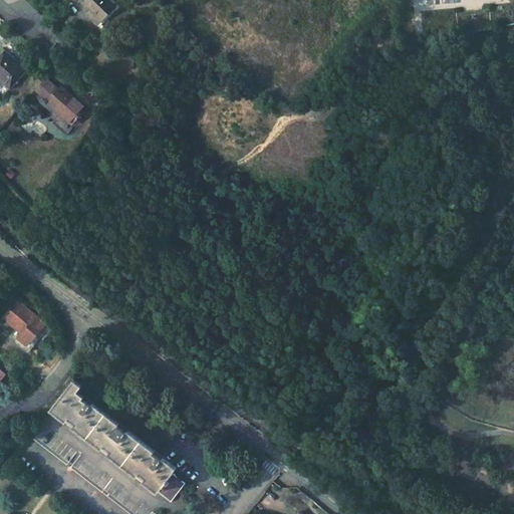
[(107,0),(71,0),(81,9),(85,5),(102,21),(114,6),(107,0)]
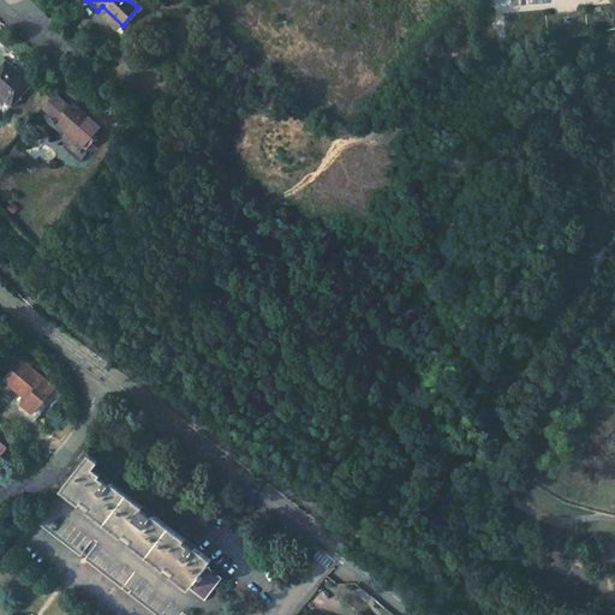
[(497,33),(483,35),(485,55),(501,53),(497,33)]
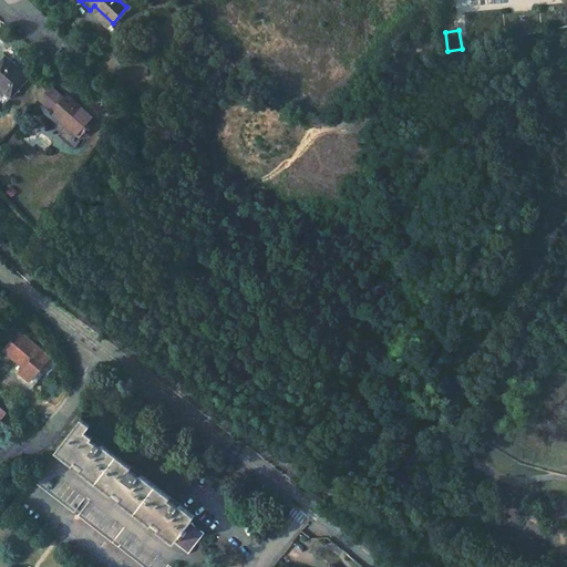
[(2,55),(0,58),(0,91),(9,99),(29,76),(2,55)]
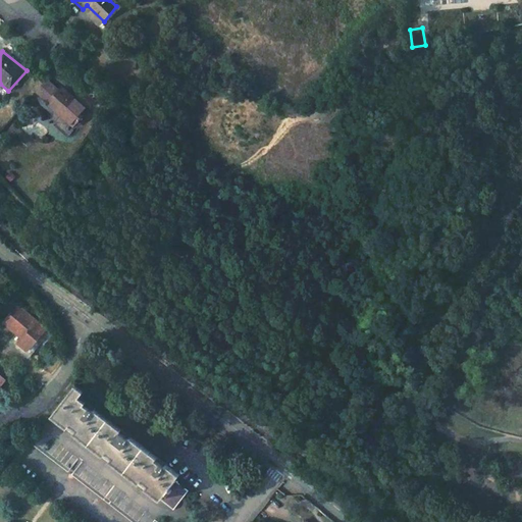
[(45,79),(33,92),(46,103),(45,104),(61,117),(63,115),(75,125),(88,111),(60,86),(57,90),(45,79)]
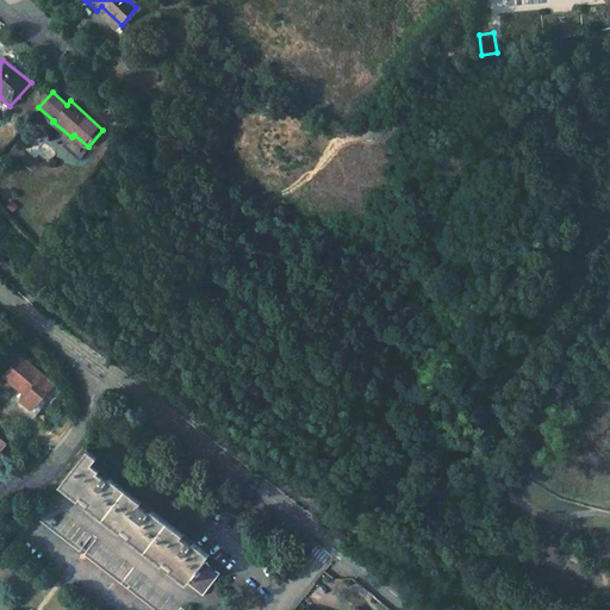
[(55,384),(22,358),(8,375),(31,393),(25,402),(36,410),(55,384)]
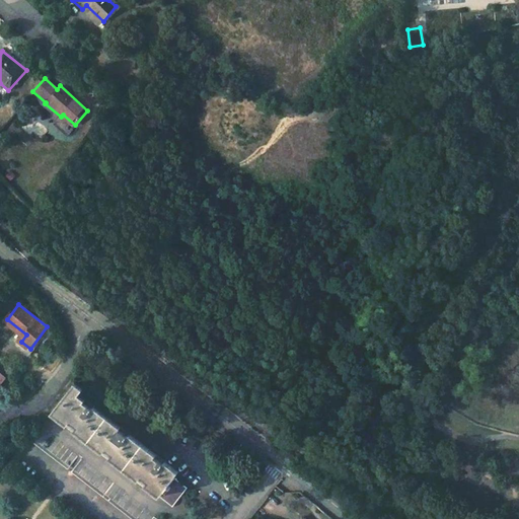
[(81,390),(73,384),(50,415),(172,508),(188,488),(174,477),(178,472),(77,396),(81,390)]
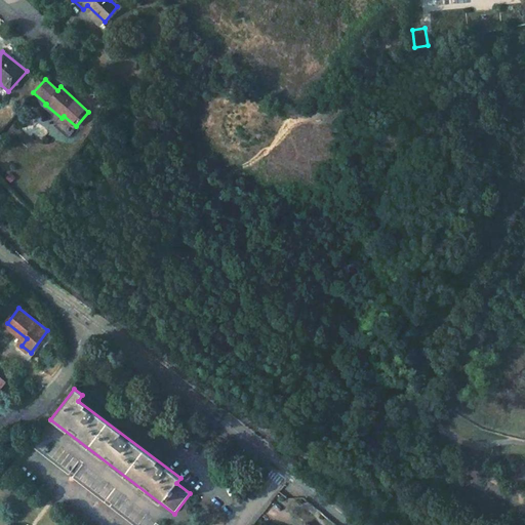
[(28,442),(17,434),(11,442),(22,449),(28,442)]
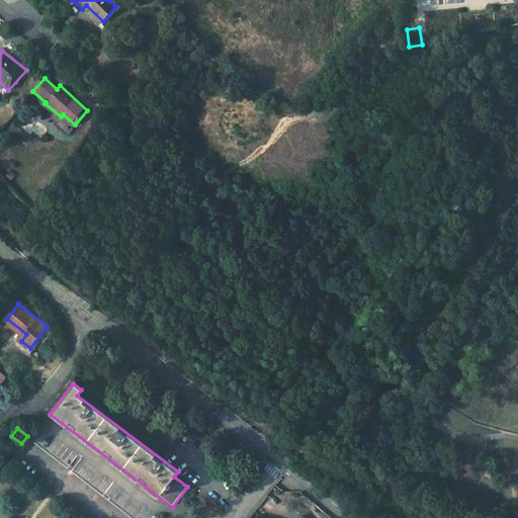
[(156,515),(40,428),(31,441),(135,517),(153,517),(155,517),(156,515)]
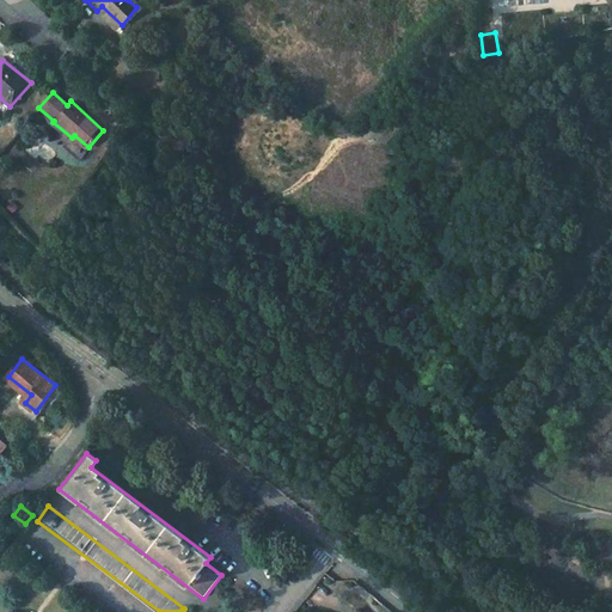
[(554,522),(543,518),(542,521),(540,525),(551,530),(554,522)]
